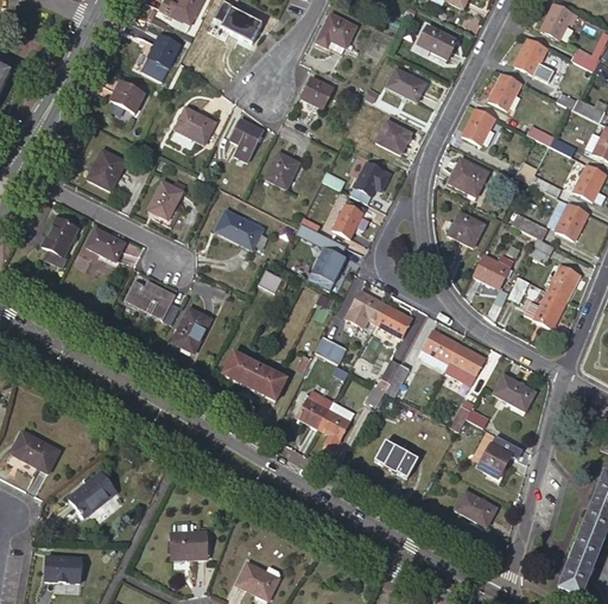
[(190,24),(201,0),(176,0),(176,1),(173,0),(166,0),(162,10),(175,16),(190,24)]
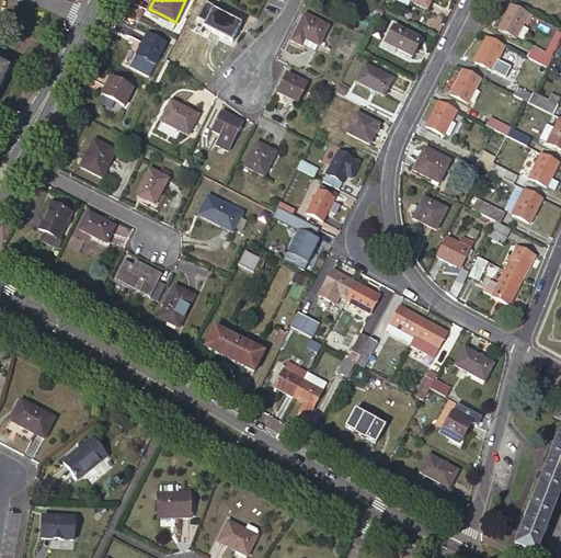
[(528,12),(510,2),(497,27),(516,36),(528,12)]
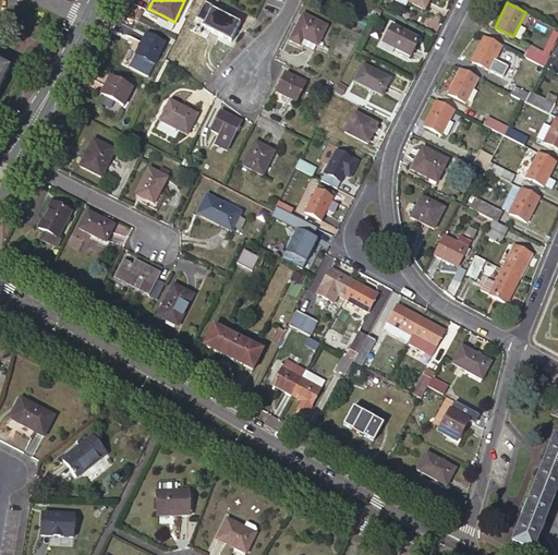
[(231,39),(240,21),(219,10),(210,28),(231,39)]
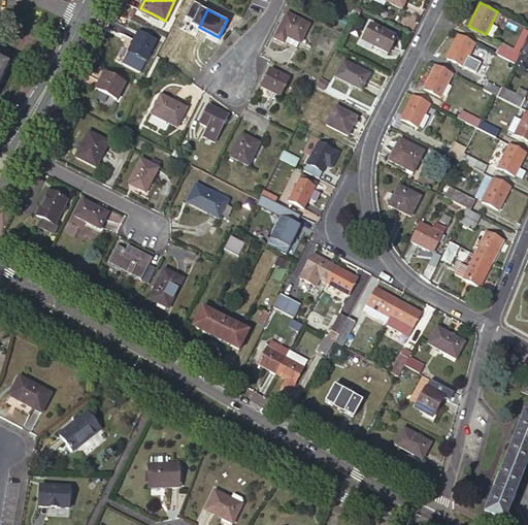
[(287,34),(299,40),(300,40),(308,23),(287,11),(274,35),(284,40),(287,34)]
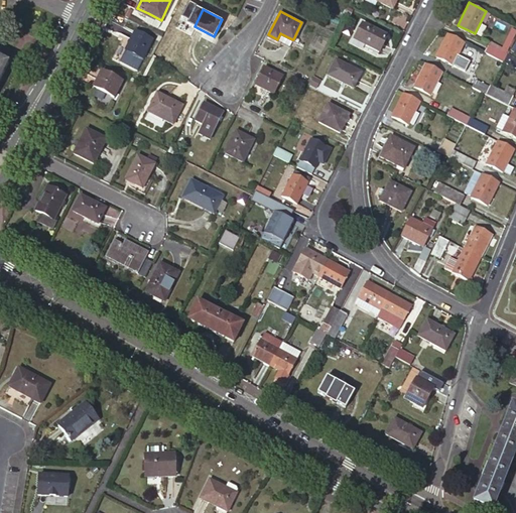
[(161,20),(148,13),(144,21),(145,22),(155,27),(157,27),(161,20)]
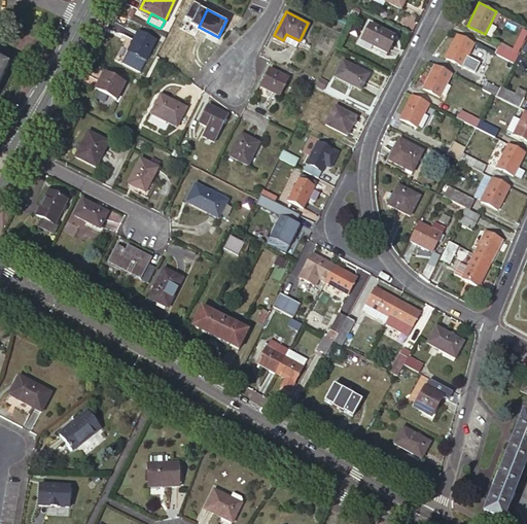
[(387,50),(395,35),(370,22),(361,38),(387,50)]
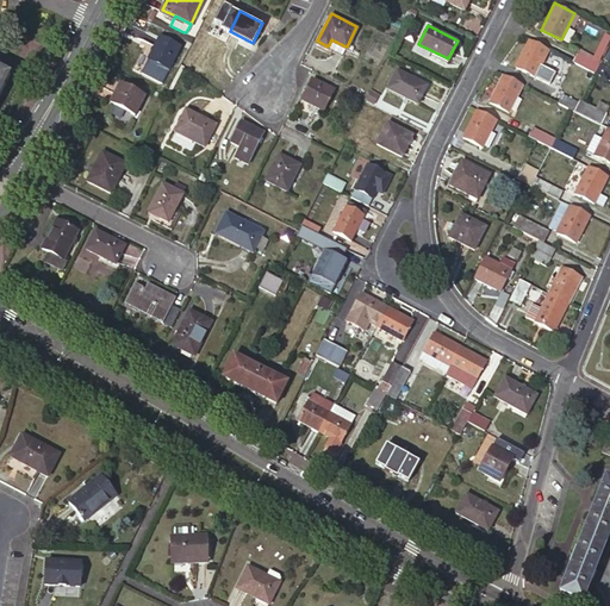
[(601,62),(609,42),(609,30),(595,58),(601,62)]
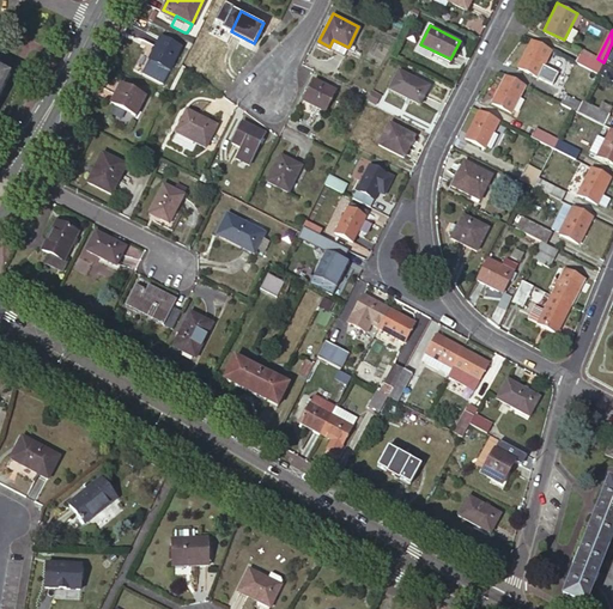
[(169,67),(181,44),(161,34),(149,56),(169,67)]
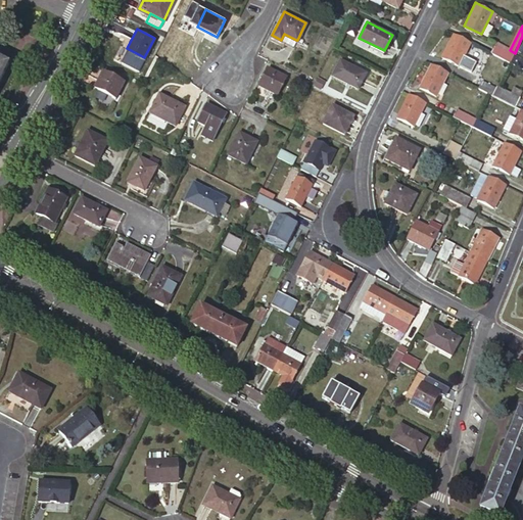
[(470,41),(454,33),(441,55),(459,63),(470,41)]
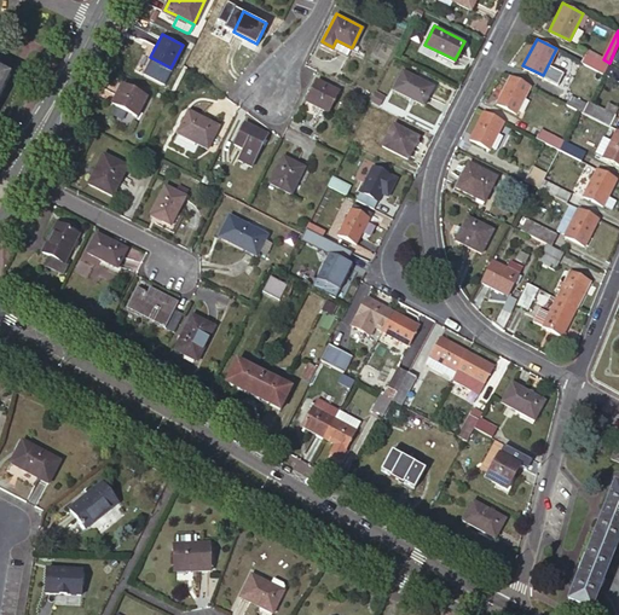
[(347,54),(351,47),(336,40),(333,47),(347,54)]
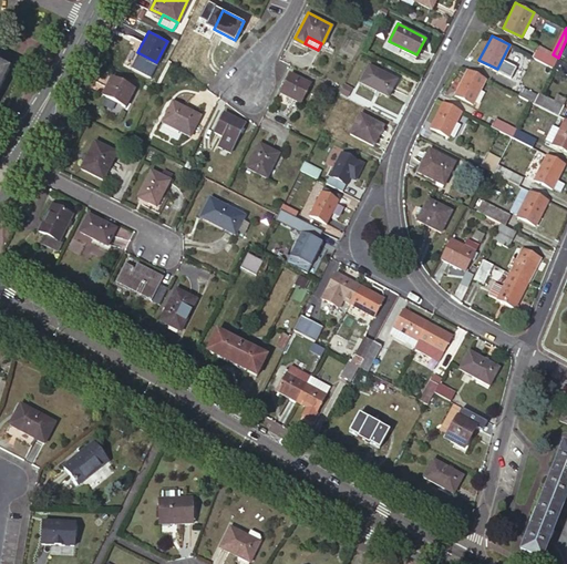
[(536,47),(532,55),(553,65),(558,58),(553,54),(536,47)]
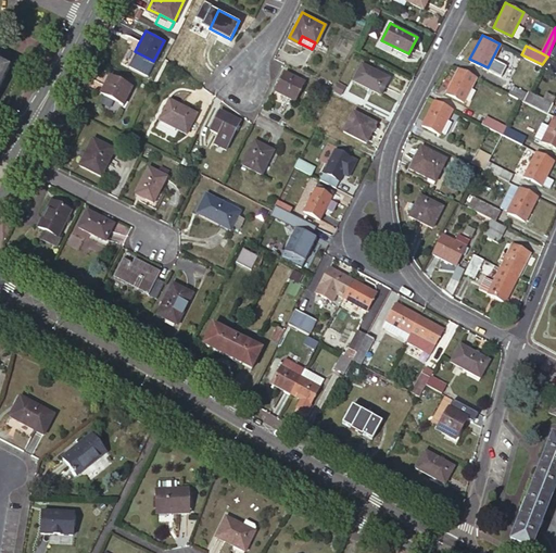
[(542,64),(555,71),(555,60),(547,57),(542,64)]
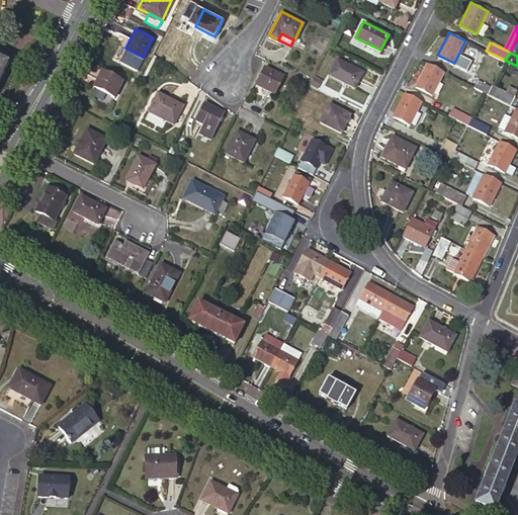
[(354,86),(362,71),(337,58),(329,73),(354,86)]
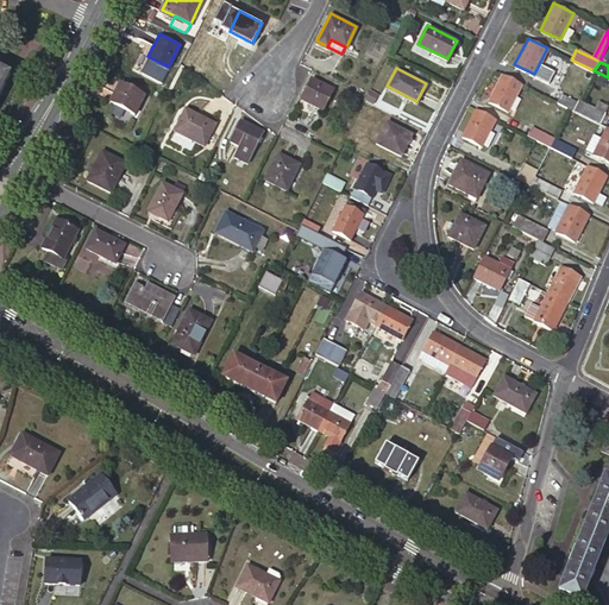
[(520,82),(502,73),(489,99),(508,109),(520,82)]
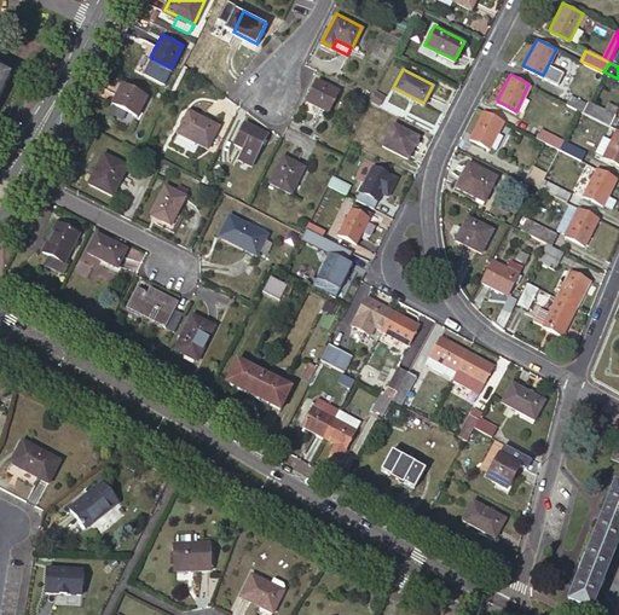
[(328,110),(339,90),(317,77),(306,98),(328,110)]
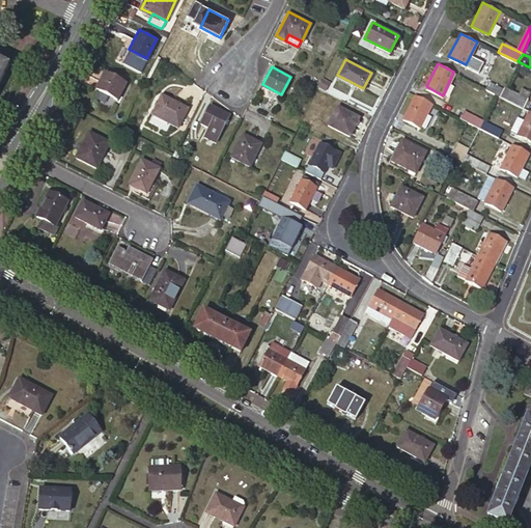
[(117,98),(126,81),(105,70),(95,87),(117,98)]
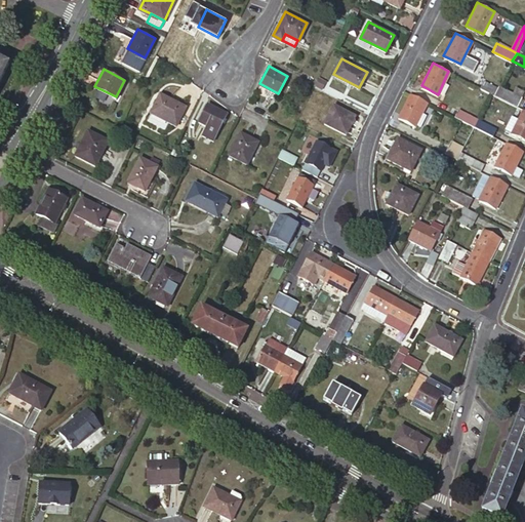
[(483,79),(479,86),(490,92),(495,94),(498,87),(483,79)]
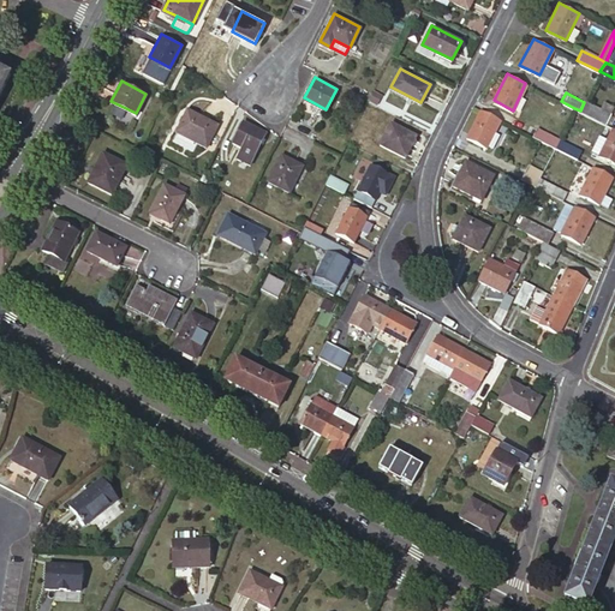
[(580,111),(607,123),(611,112),(586,99),(584,102),(580,111)]
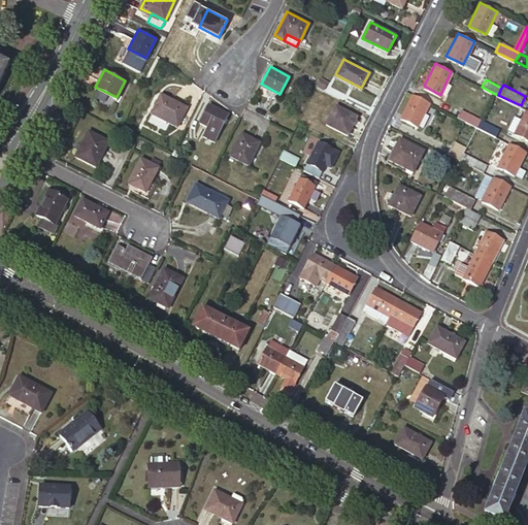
[(176,125),(187,105),(160,92),(151,111),(176,125)]
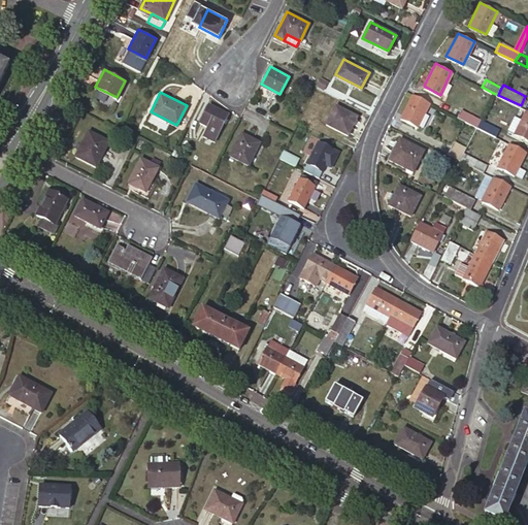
[(429,102),(413,94),(400,117),(418,125),(419,123),(423,125),(429,113),(425,111),(429,102)]
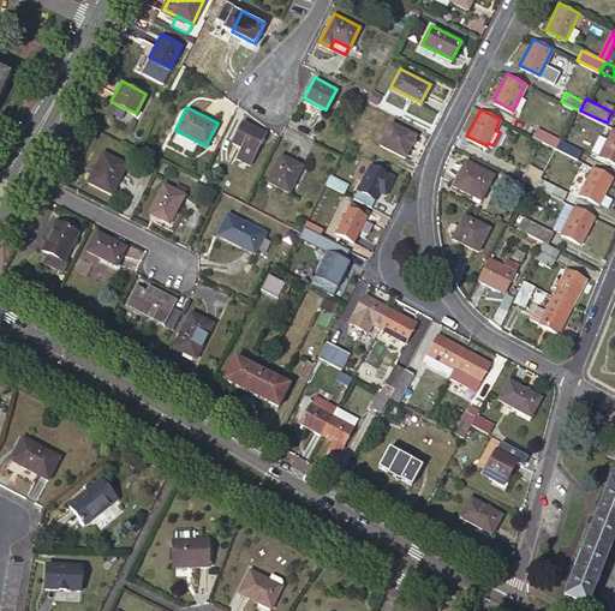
[(255,151),(266,131),(243,119),(232,141),(255,151)]
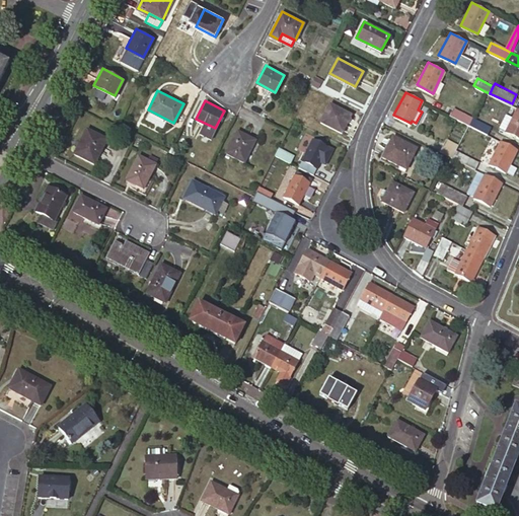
[(342,131),(351,113),(329,102),(320,121),(342,131)]
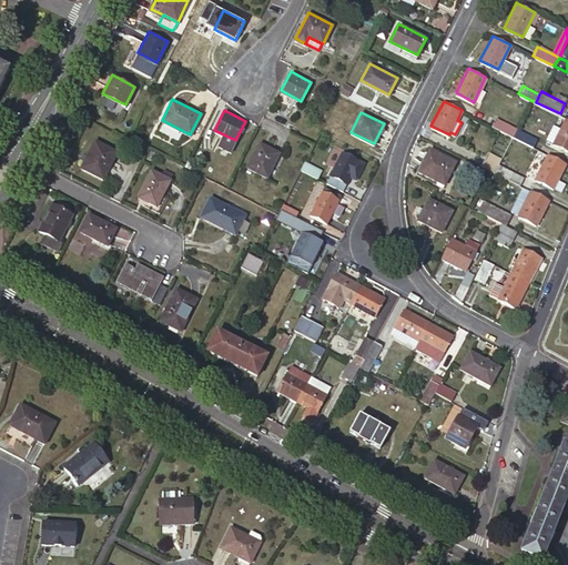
[(514,134),(517,127),(496,117),(492,124),(513,135),(514,134)]
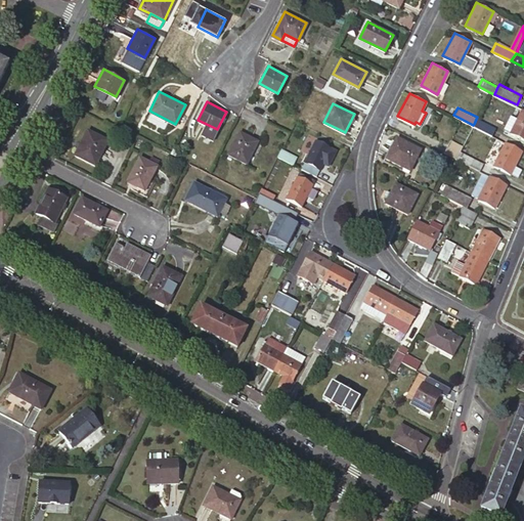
[(523,137),(523,109),(522,107),(518,117),(513,115),(507,127),(511,129),(510,131),(523,137)]
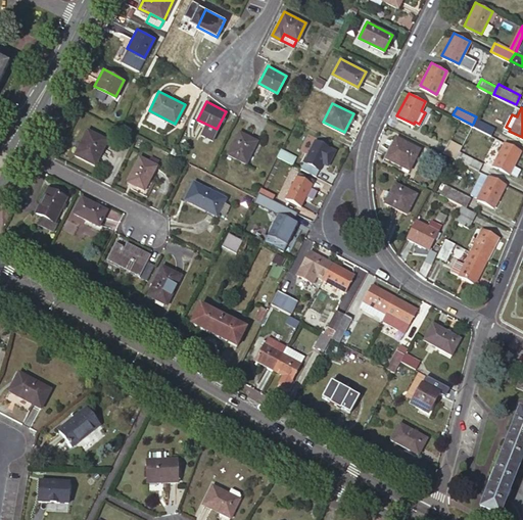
[(495,125),(477,115),(476,116),(473,124),(491,133),(495,125)]
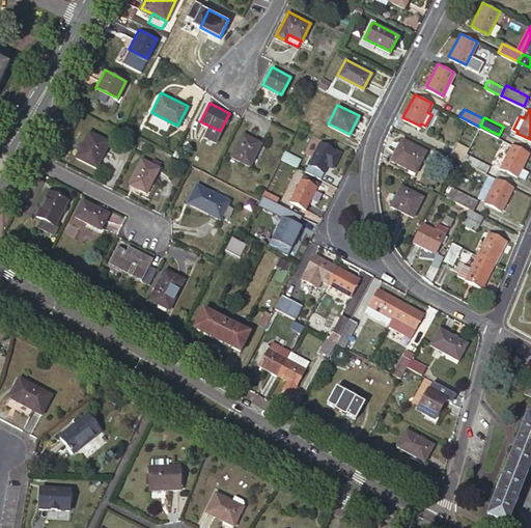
[(96,166),(109,140),(88,130),(76,156),(96,166)]
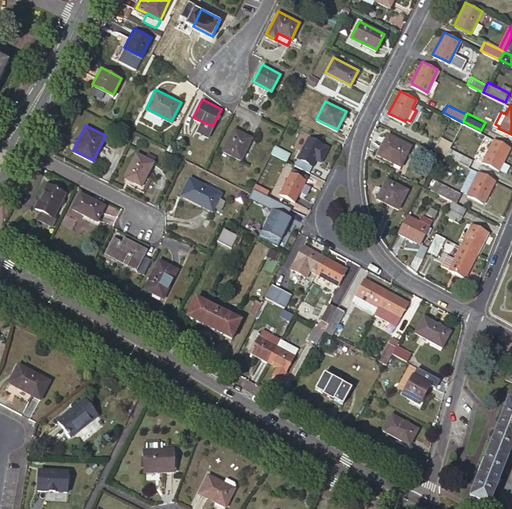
[(241,158),(252,136),(234,127),(223,149),(241,158)]
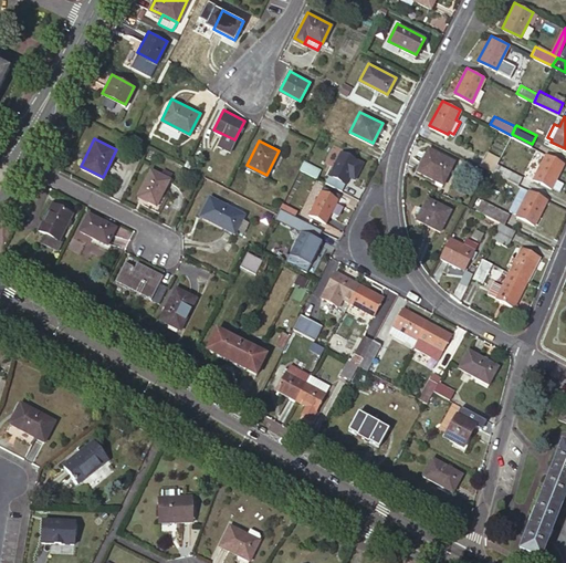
[(429,147),(422,159),(420,164),(417,169),(442,183),(453,160),(429,147)]
